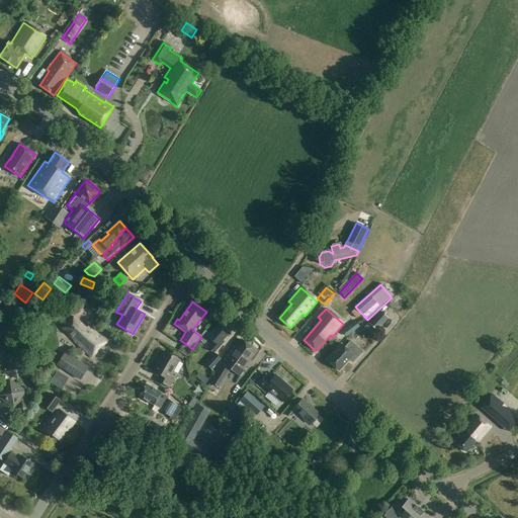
[(1,315),(0,325),(5,329),(9,326),(10,316),(5,310),(1,315)]
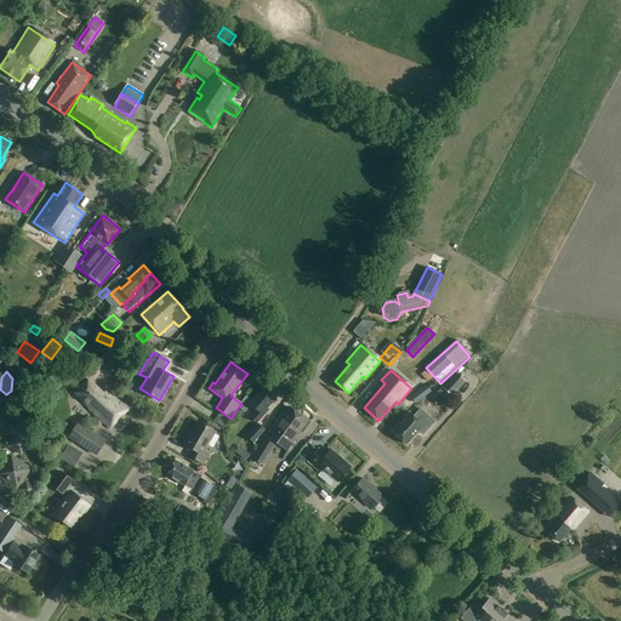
[(454,397),(466,382),(456,372),(443,387),(454,397)]
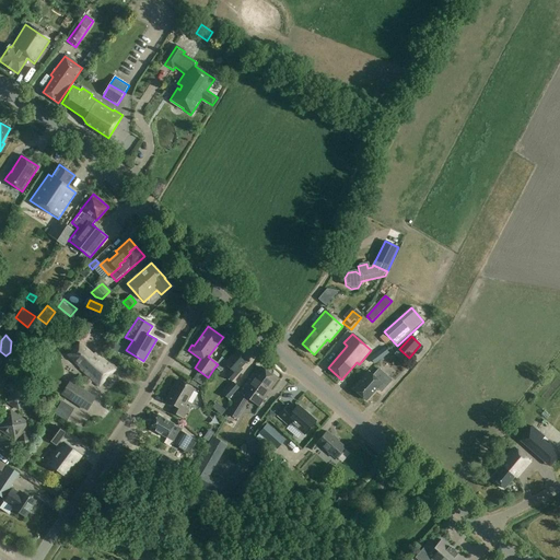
[(93,354),(79,341),(66,356),(98,386),(115,370),(95,351),(93,354)]
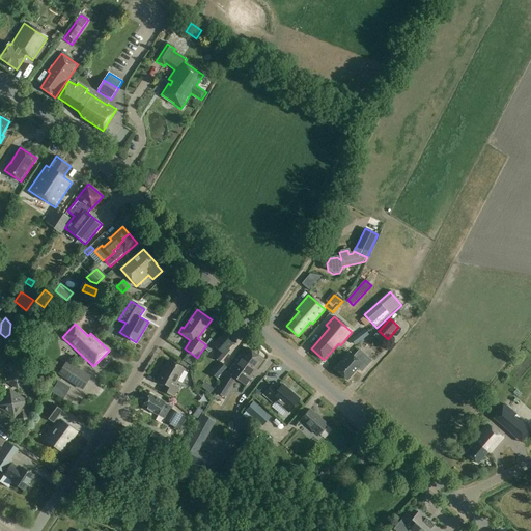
[(356,345),(369,335),(365,329),(351,339),(356,345)]
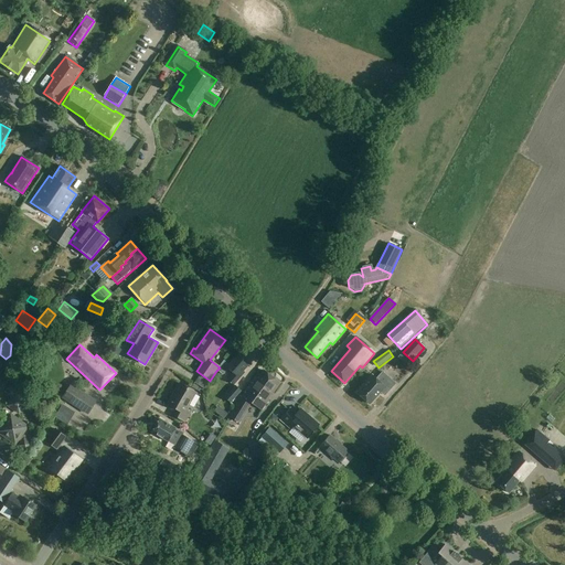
[(224,361),(220,368),(216,371),(222,376),(227,369),(233,374),(227,380),(233,385),(245,372),(244,371),(249,363),(238,353),(228,364),(224,361)]
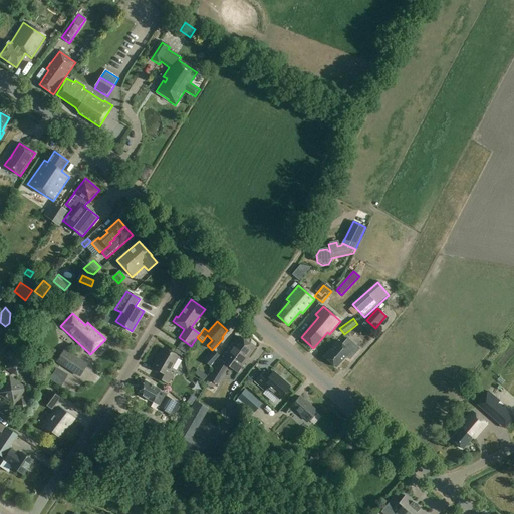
[(253,346),(240,337),(235,344),(233,342),(220,359),(208,378),(217,383),(228,365),(238,372),(245,363),(243,361),(246,356),(248,357),(255,348),(253,347),(253,346)]
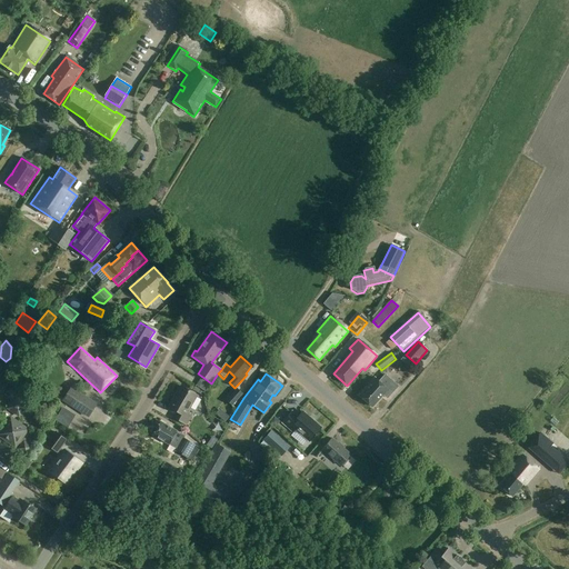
[(385,375),(378,381),(375,379),(360,396),(372,407),(382,396),(387,399),(399,387),(385,375)]
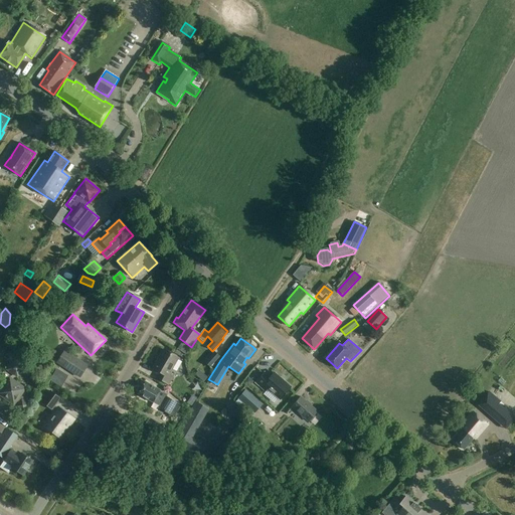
[(182,343),(178,350),(185,355),(190,348),(182,343)]
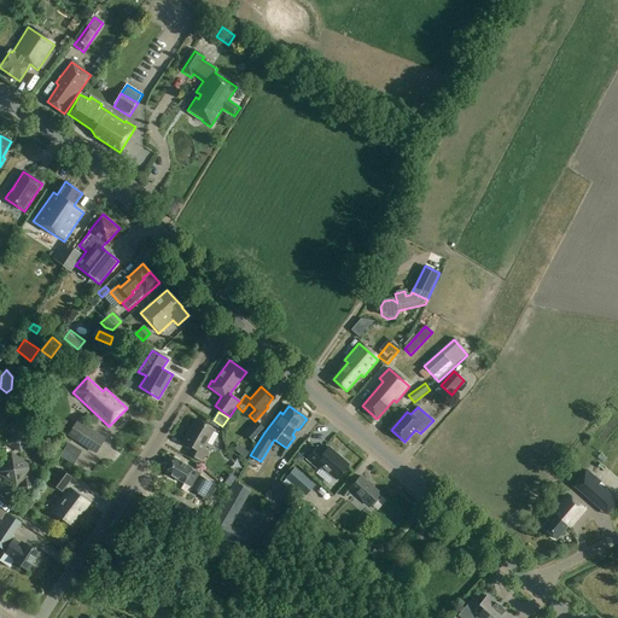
[(203,462),(209,450),(204,448),(215,430),(197,420),(184,442),(193,447),(188,454),(203,462)]
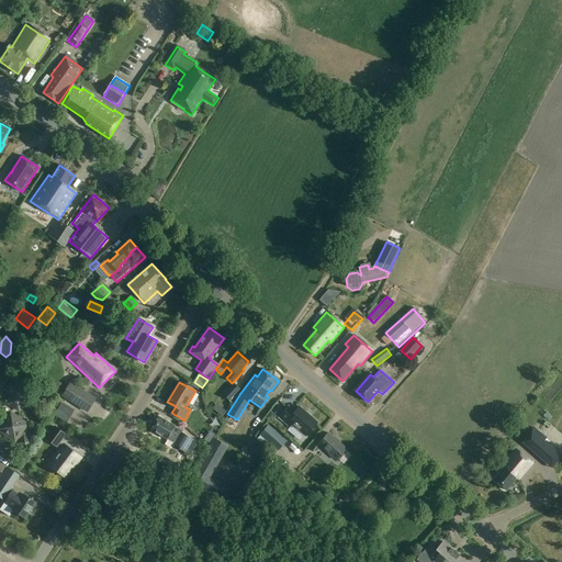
[(88,413),(97,400),(71,383),(64,396),(88,413)]
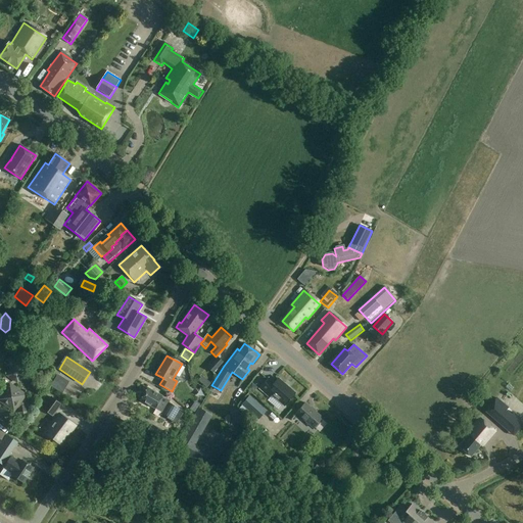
[(214,374),(224,363),(218,358),(208,369),(214,374)]
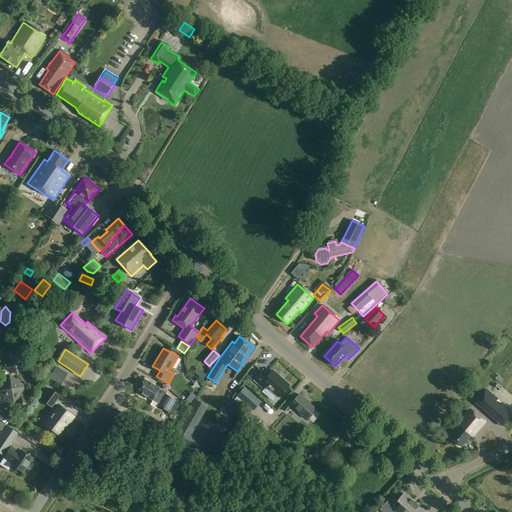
[(18,376),(26,365),(14,357),(6,368),(18,376)]
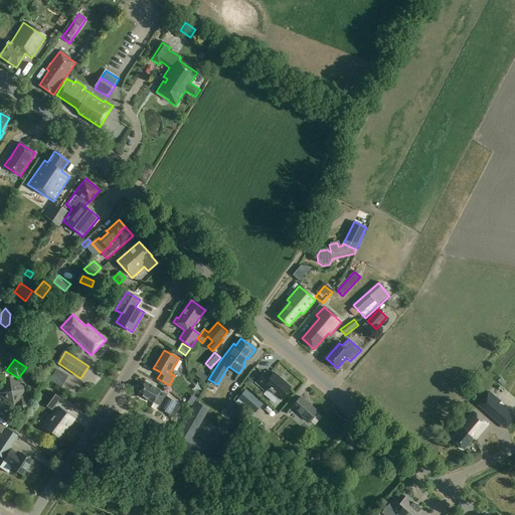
[(208,376),(199,369),(195,374),(203,381),(208,376)]
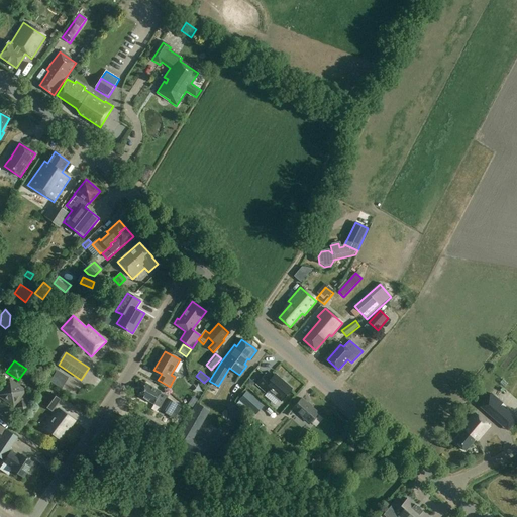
[(271,379),(266,374),(255,385),(266,393),(268,391),(281,402),(292,389),(275,374),(271,379)]
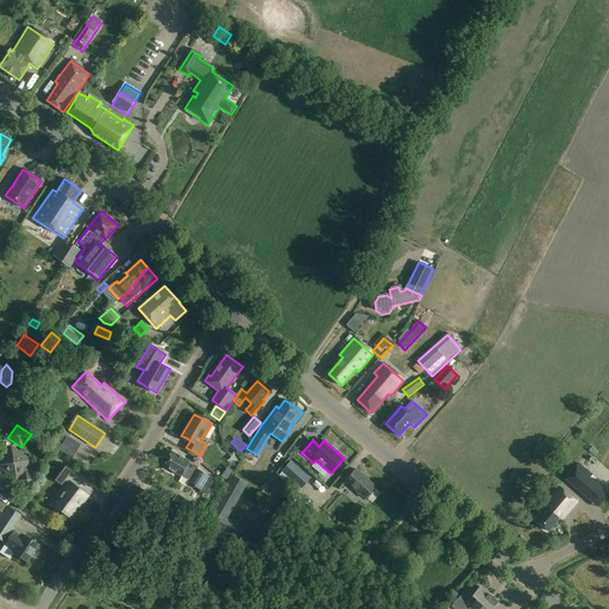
[(36,478),(27,472),(29,471),(24,468),(29,460),(11,447),(0,463),(0,465),(16,478),(19,475),(22,476),(19,481),(29,489),(36,478)]
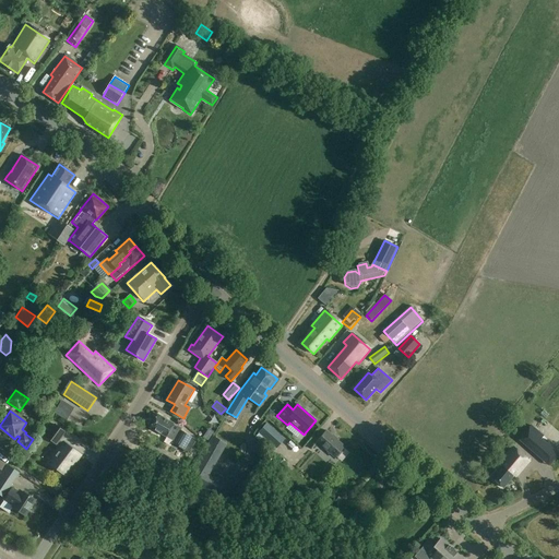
[(183,451),(185,450),(189,453),(195,440),(180,431),(181,429),(158,415),(151,428),(174,442),(173,443),(183,451)]
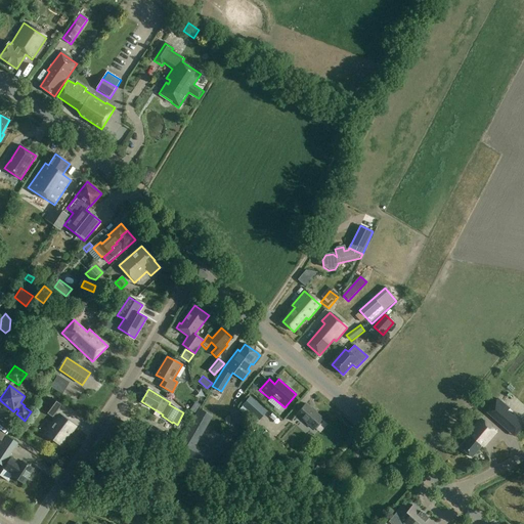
[(59,415),(55,412),(60,403),(50,397),(42,408),(52,416),(53,416),(57,418),(46,434),(61,444),(76,424),(60,413),(59,415)]
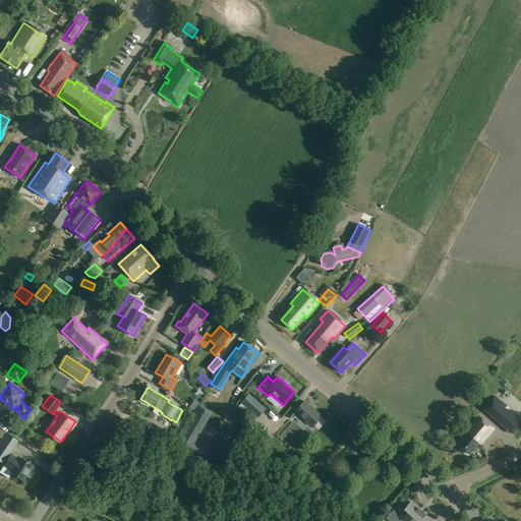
[(248,395),(241,403),(257,418),(265,409),(248,395)]
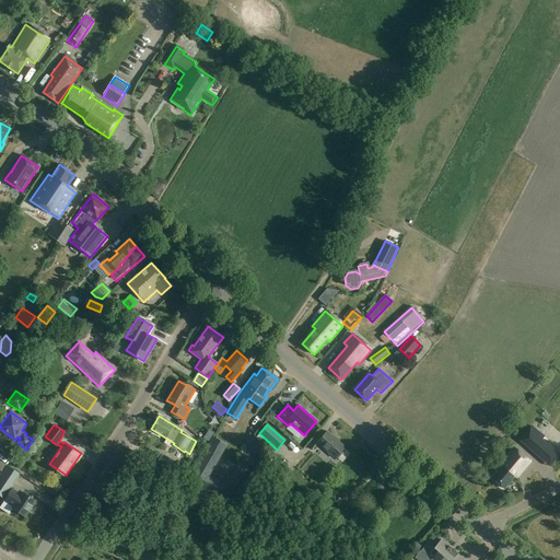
[(533,427),(521,441),(550,466),(559,454),(559,448),(550,442),(548,444),(543,440),(545,436),(533,427)]
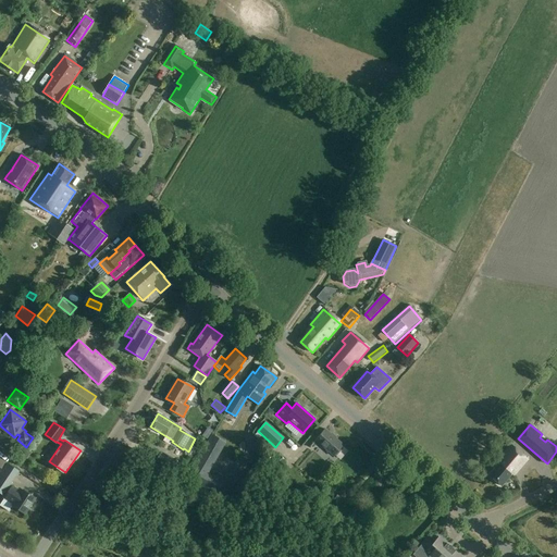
[(325,429),(314,441),(332,457),(334,455),(339,460),(347,450),(342,446),(343,445),(325,429)]
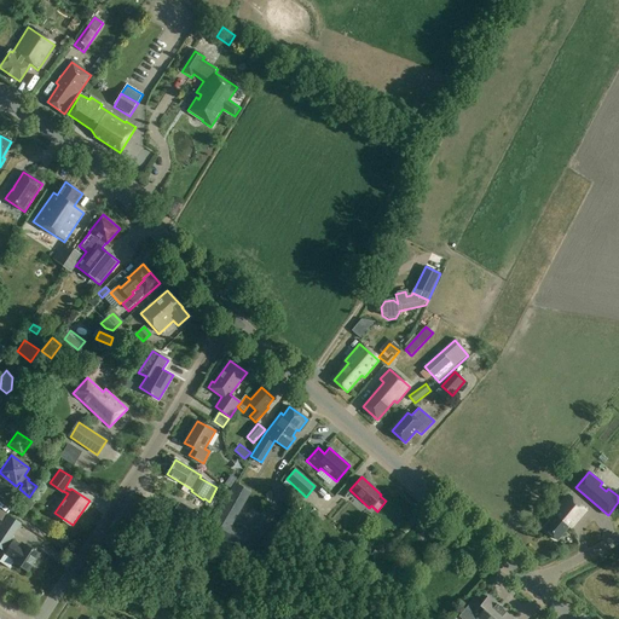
[(572,530),(589,509),(568,492),(551,513),(555,515),(543,528),(557,541),(568,527),(572,530)]
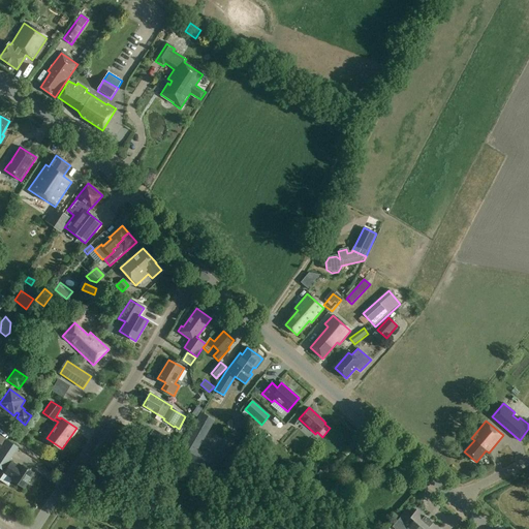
[(197,422),(178,456),(188,462),(186,465),(199,473),(201,469),(206,471),(213,459),(198,450),(199,449),(211,429),(197,422)]
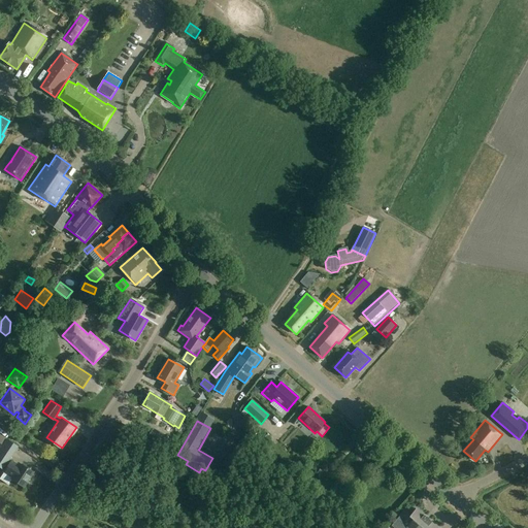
[(262,425),(269,432),(274,427),(267,421),(262,425)]
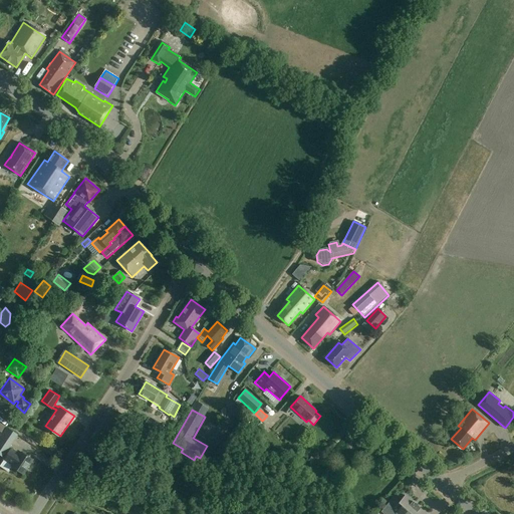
[(158,437),(164,426),(149,417),(143,428),(158,437)]
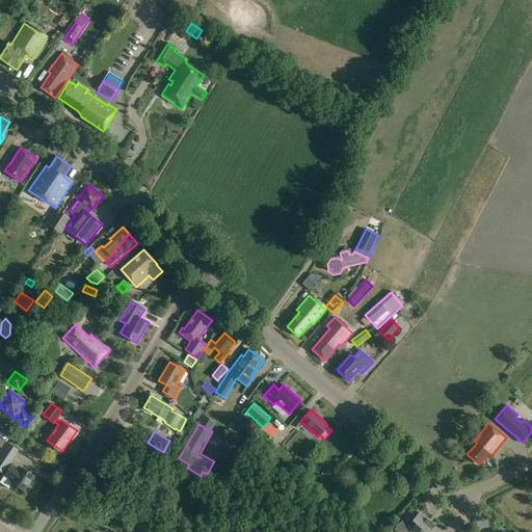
[(25,434),(21,440),(26,444),(30,439),(25,434)]
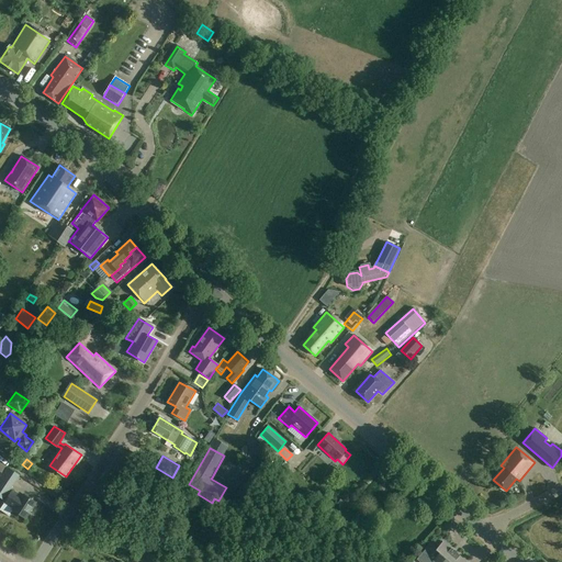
[(0,497),(3,501),(20,475),(8,468),(0,479),(0,497)]
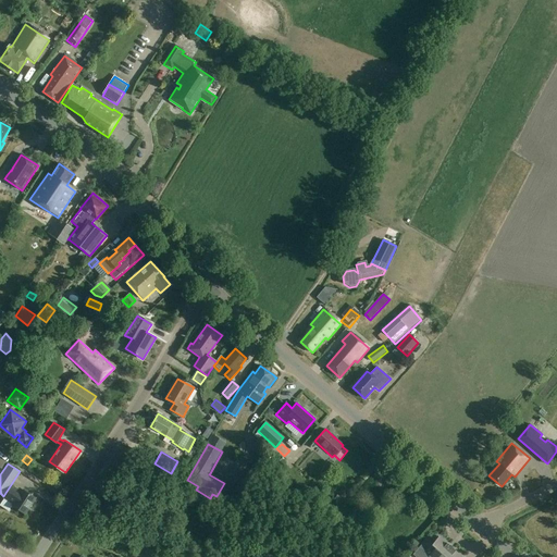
[(21,492),(12,485),(3,498),(13,504),(12,506),(24,514),(35,498),(23,490),(21,492)]
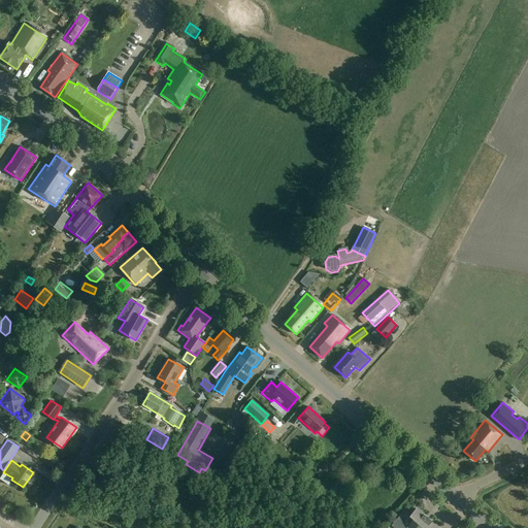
[(423,516),(416,508),(409,517),(403,512),(392,526),(394,527),(406,527),(437,527),(431,522),(424,515),(423,516)]
